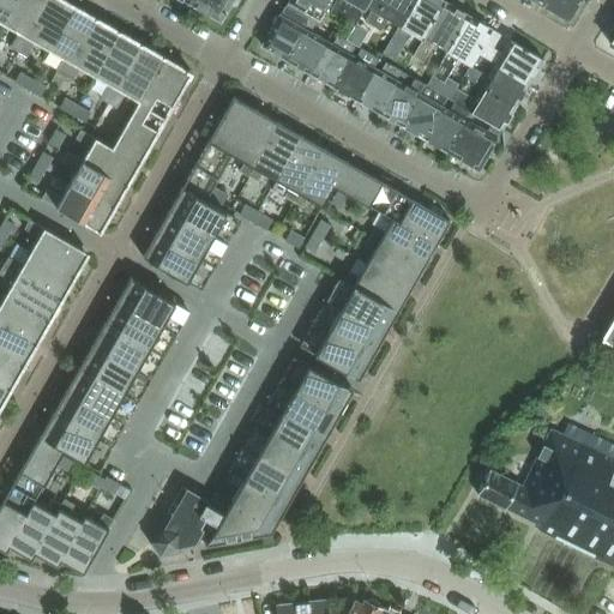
[(0,0),(0,22),(4,24),(17,0),(0,0)]
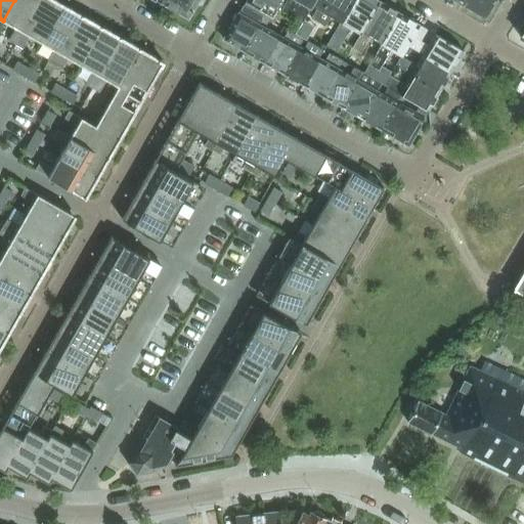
[(14,0),(3,20),(14,28),(8,40),(15,44),(40,0),(14,0)]
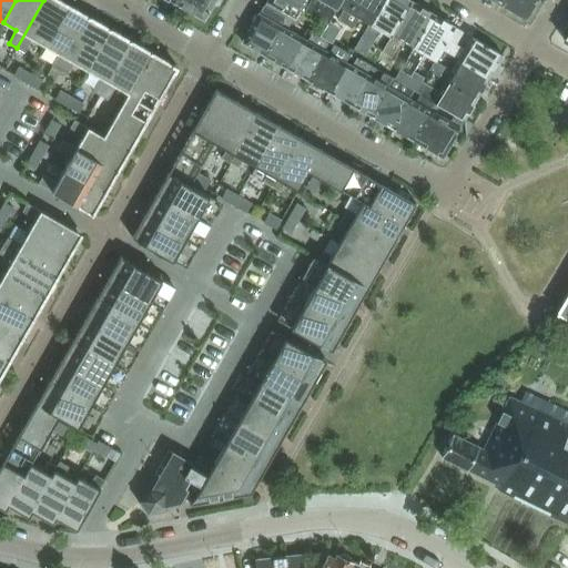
[(59,0),(43,0),(17,48),(24,52),(32,39),(44,47),(69,4),(59,0)]
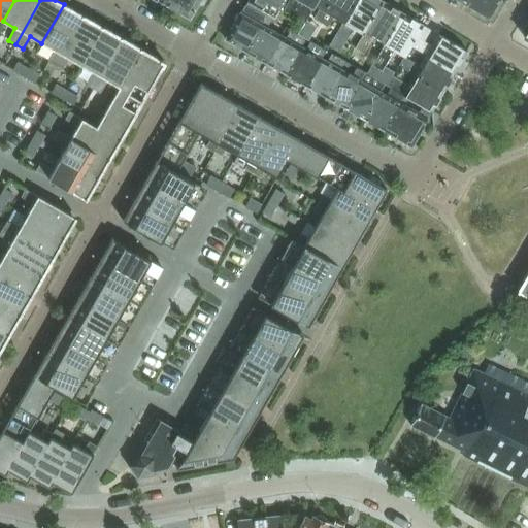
[(163,0),(162,2),(190,19),(198,3),(202,3),(203,4),(204,0),(163,0)]
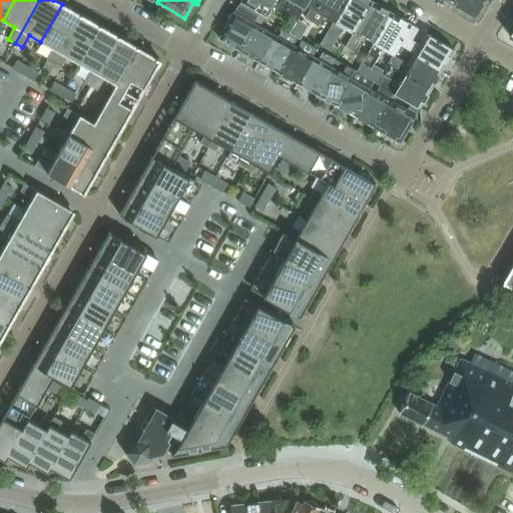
[(275,0),(240,0),(240,1),(267,16),(275,0)]
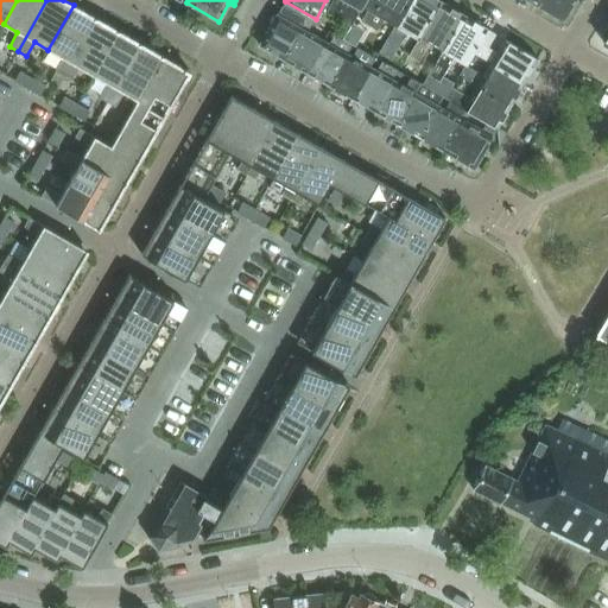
[(362,6),(365,0),(331,0),(325,11),(350,25),(362,6)]
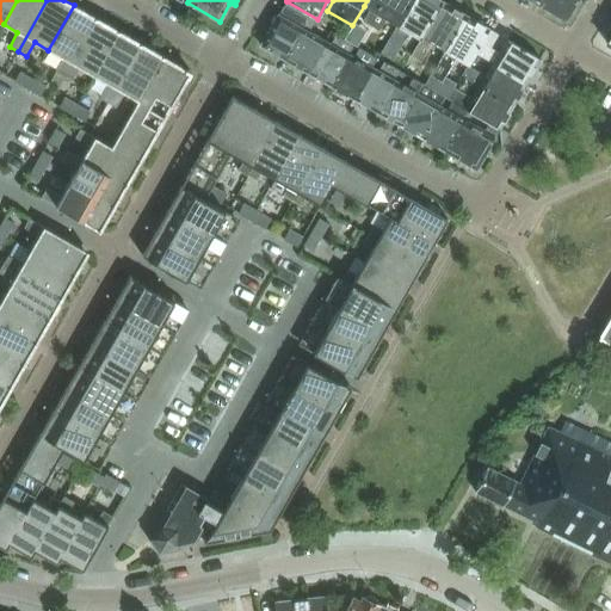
[(366,0),(364,6),(370,10),(363,20),(378,30),(386,18),(397,25),(412,0),(366,0)]
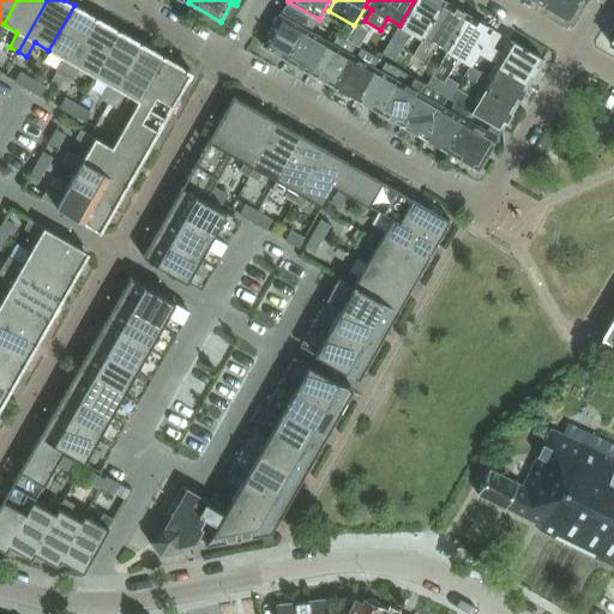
[(414,0),(399,25),(384,53),(391,58),(408,30),(423,40),(445,1),(443,0),(414,0)]
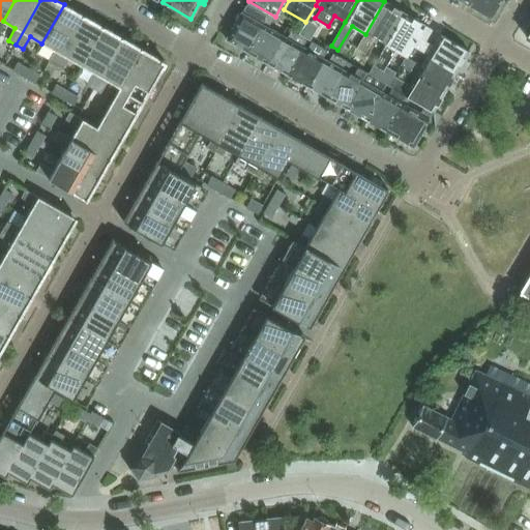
[(498,0),(469,0),(468,3),(477,8),(478,11),(483,15),(487,13),(490,16),(498,0)]
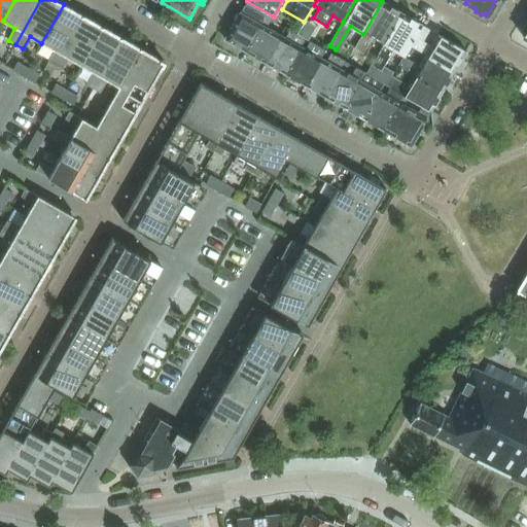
[(382,1),(363,34),(349,57),(356,62),(361,53),(362,54),(373,37),(384,43),(401,12),(382,1)]
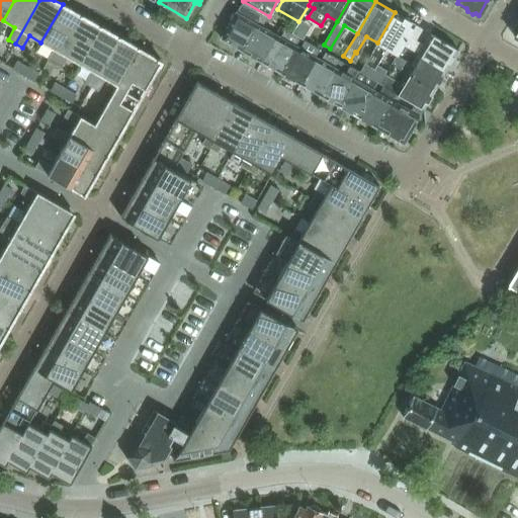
[(46,62),(53,66),(81,15),(63,4),(40,42),(53,49),(46,62)]
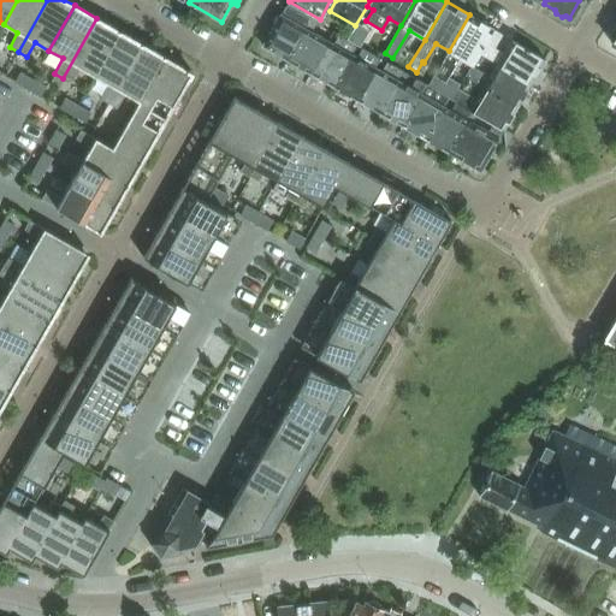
[(262,46),(286,59),(304,27),(309,18),(286,5),(280,15),(276,16),(272,22),(274,25),(262,46)]
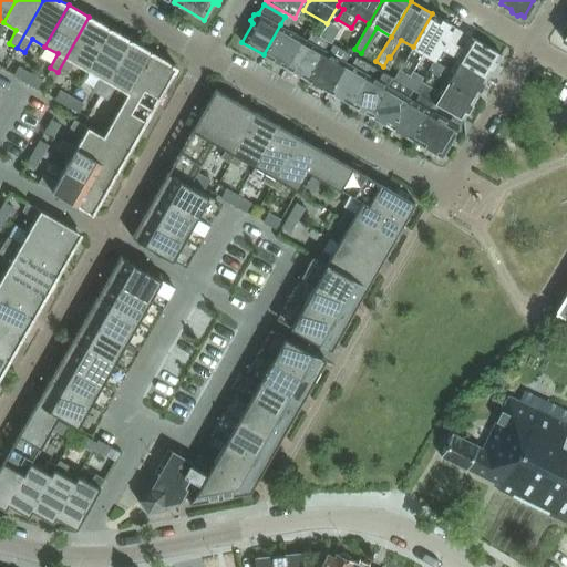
[(435,59),(441,49),(446,39),(454,27),(432,13),(413,47),(394,79),(394,80),(405,85),(424,53),(435,59)]
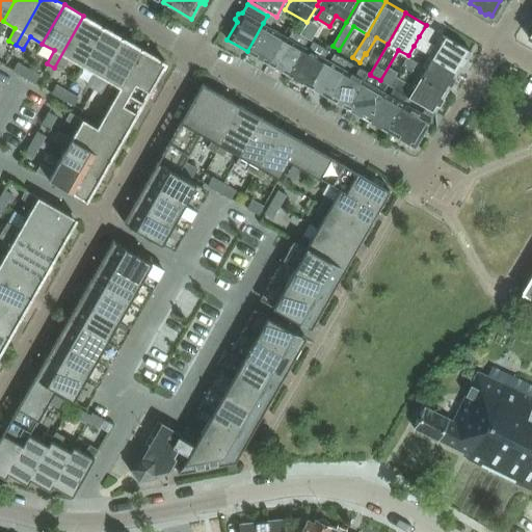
[(69,58),(81,65),(103,27),(83,16),(54,68),(61,72),(69,58)]
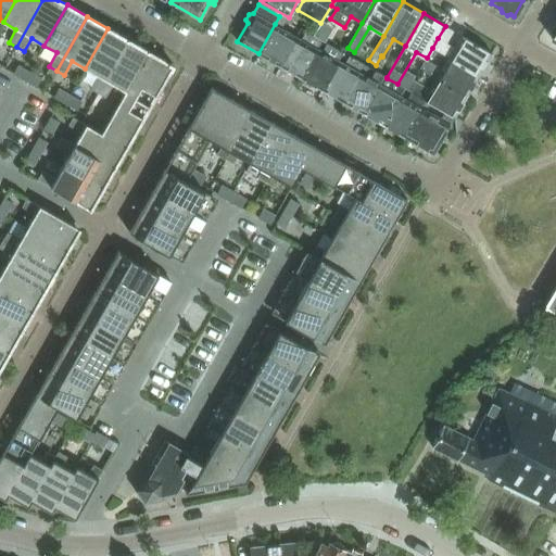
[(297,37),(276,25),(275,24),(258,53),(280,65),(297,37)]
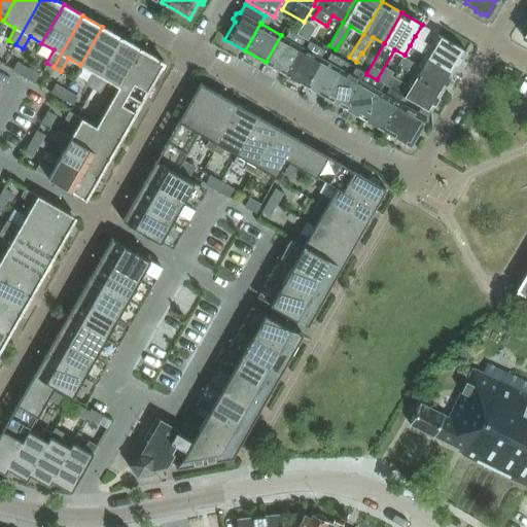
[(85,83),(93,88),(121,38),(102,27),(80,65),(93,72),(85,83)]
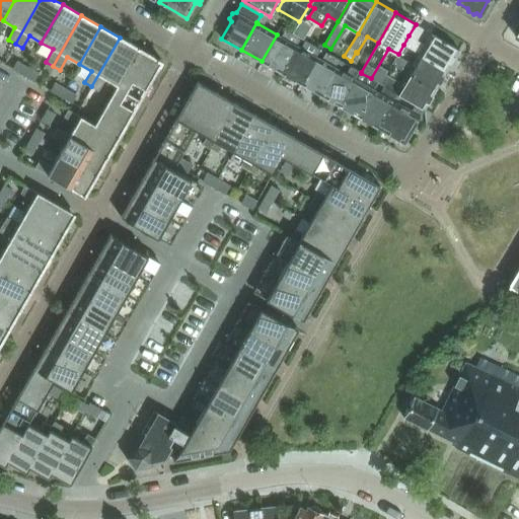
[(281,72),(296,46),(300,39),(285,29),(281,36),(277,34),(262,61),(281,72)]
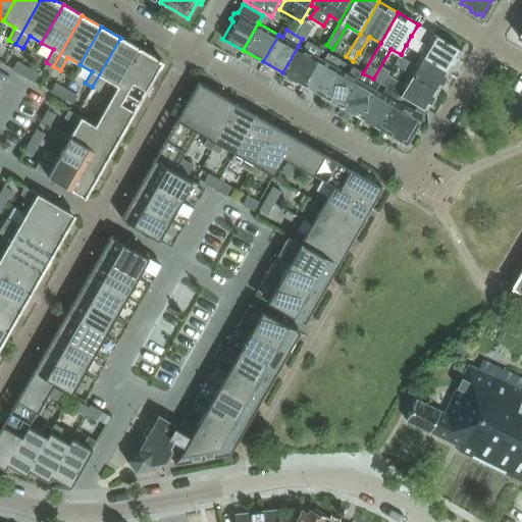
[(426,45),(411,36),(406,45),(421,54),(421,53),(450,70),(462,50),(433,34),(426,45)]
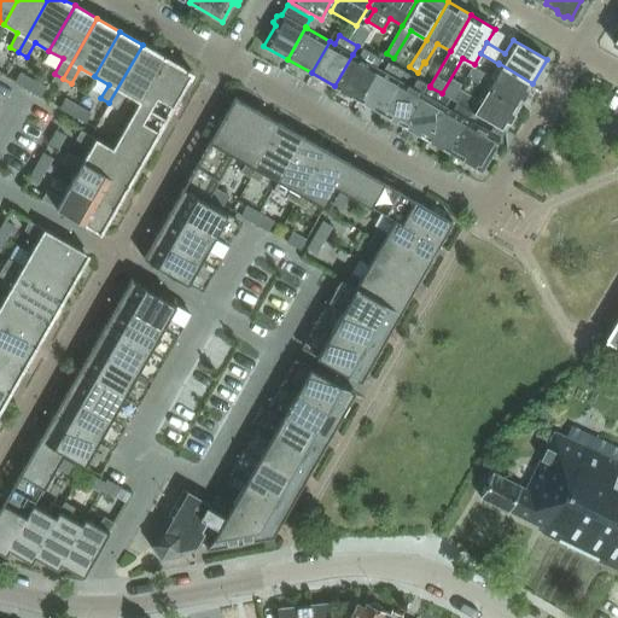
[(139,101),(165,57),(143,45),(109,103),(117,108),(124,94),(139,101)]
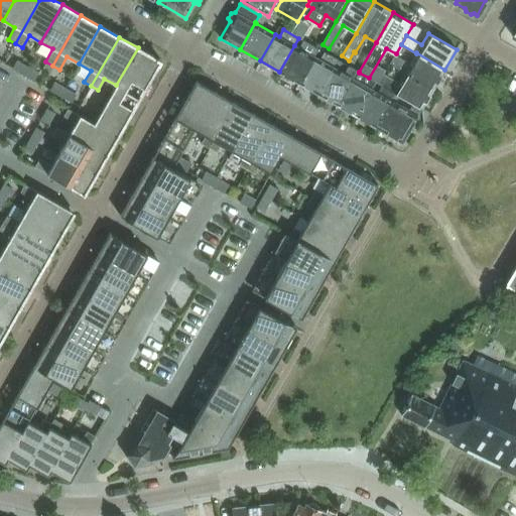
[(302,40),(299,47),(294,45),(279,72),(298,83),(313,56),(317,49),(310,44),(302,40)]
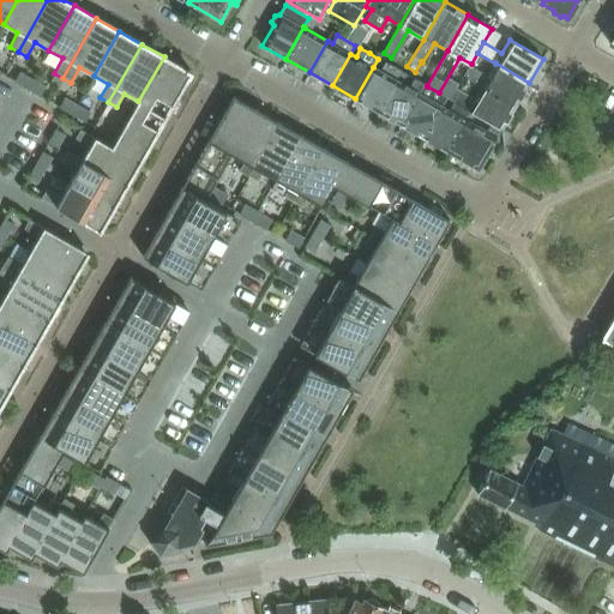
[(191,72),(186,68),(186,70),(164,56),(138,101),(119,134),(112,146),(110,148),(139,163),(191,72)]
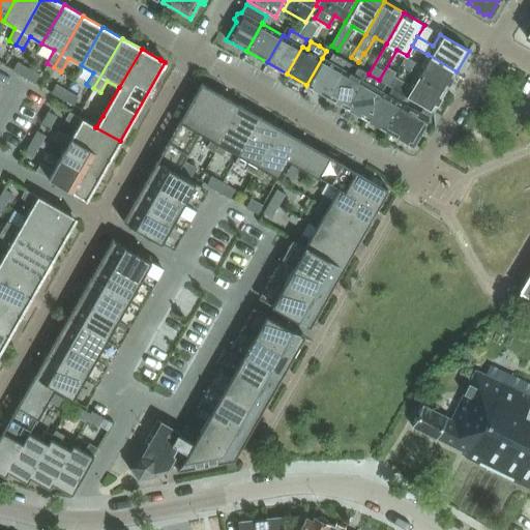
[(428,54),(428,55),(421,66),(406,57),(401,65),(416,75),(445,91),(457,71),(428,54)]
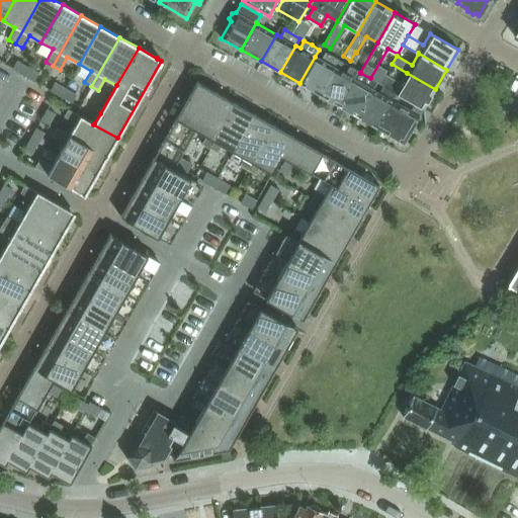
[(319,94),(338,61),(326,54),(322,60),(315,57),(299,83),(319,94)]
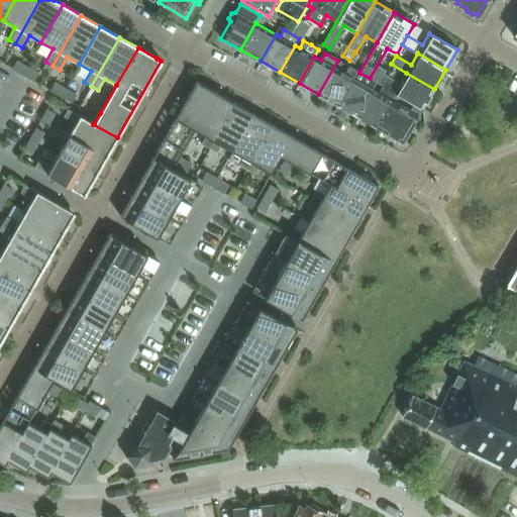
[(12,69),(22,75),(26,67),(16,61),(12,69)]
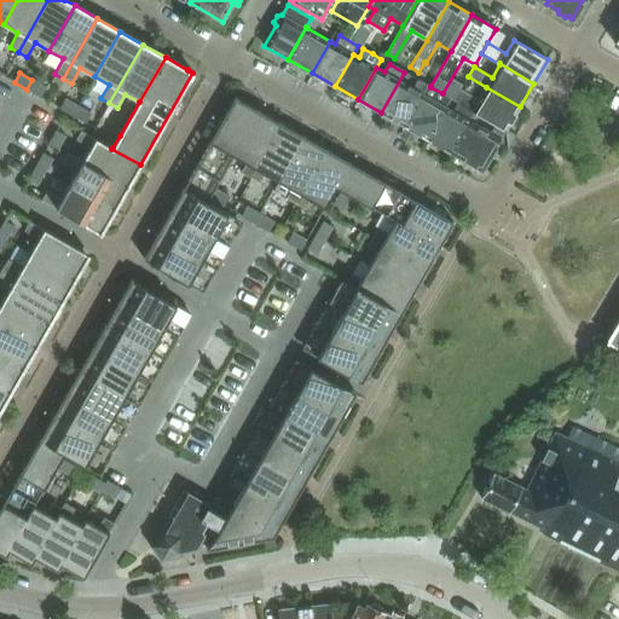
[(404,126),(423,94),(428,85),(417,79),(412,88),(405,84),(410,75),(404,73),(381,113),(404,126)]
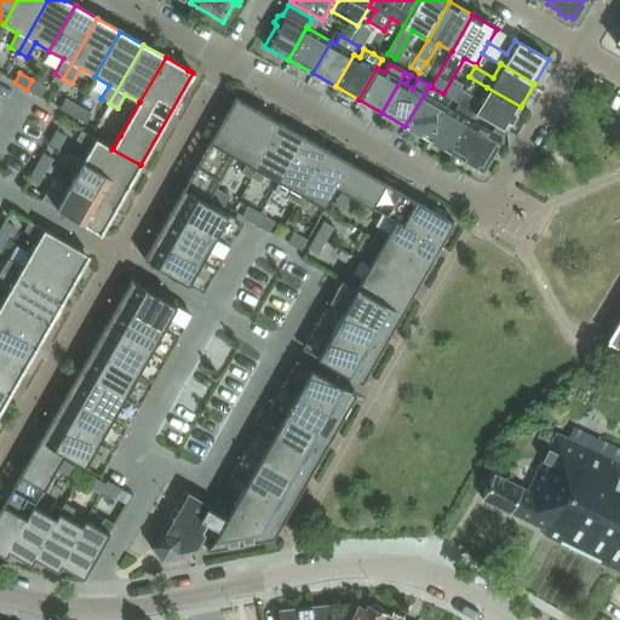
[(32,80),(27,90),(40,97),(45,87),(32,80)]
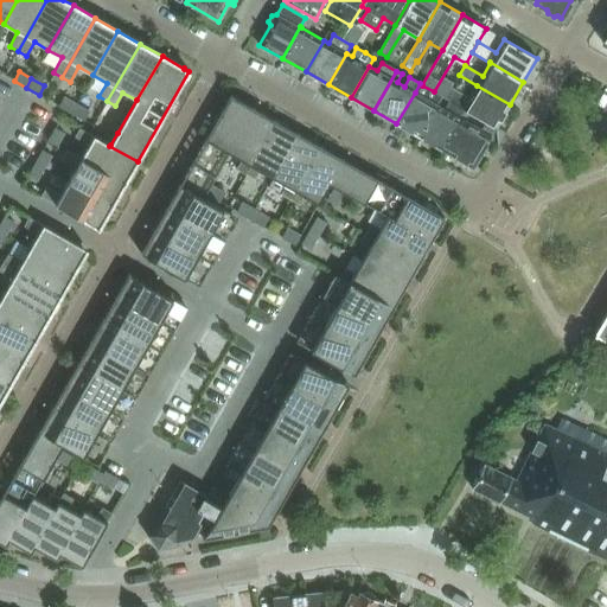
[(415,93),(396,123),(419,136),(438,104),(442,96),(435,91),(434,91),(422,85),(422,84),(420,83),(415,93)]
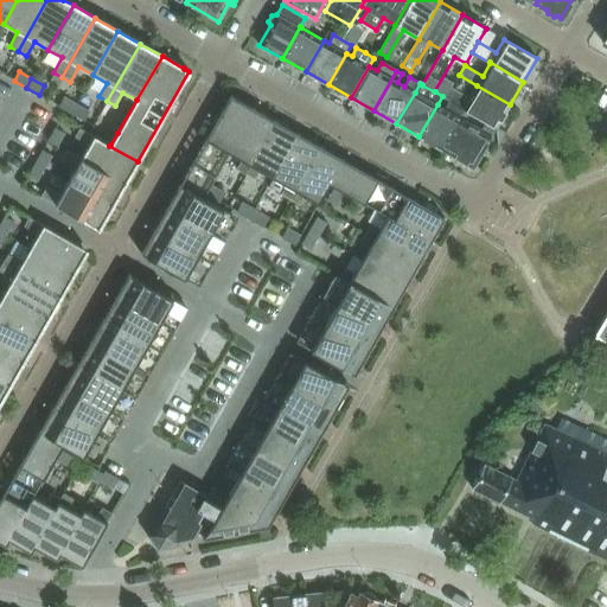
[(471,113),(486,122),(496,128),(497,127),(496,127),(510,104),(477,85),(470,97),(451,88),(445,97),(449,101),(465,109),(471,113)]
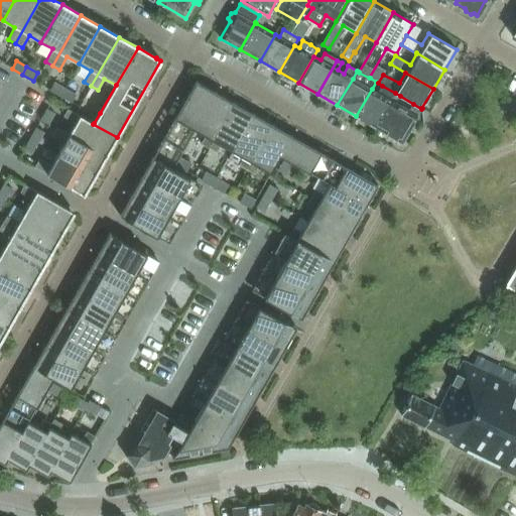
[(195,130),(194,130),(216,92),(196,81),(162,139),(183,150),(195,130)]
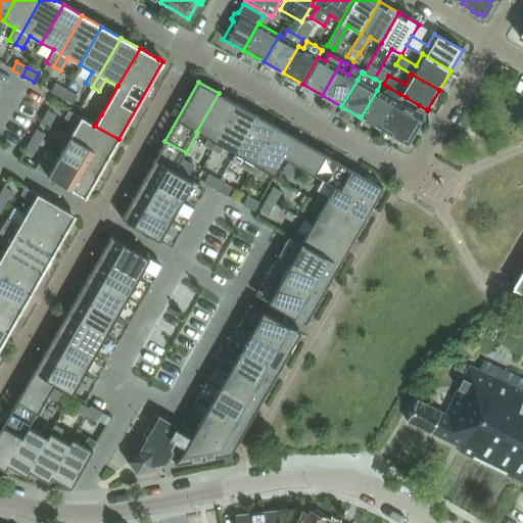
[(50,91),(60,97),(65,90),(55,84),(50,91)]
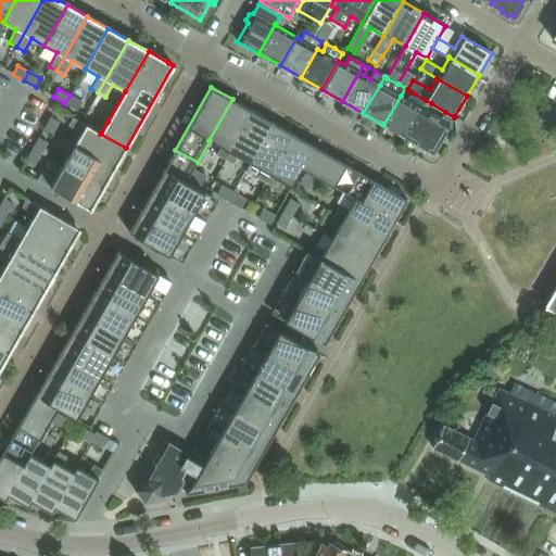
[(426,100),(412,92),(407,100),(401,96),(383,125),(404,137),(420,108),(426,100)]
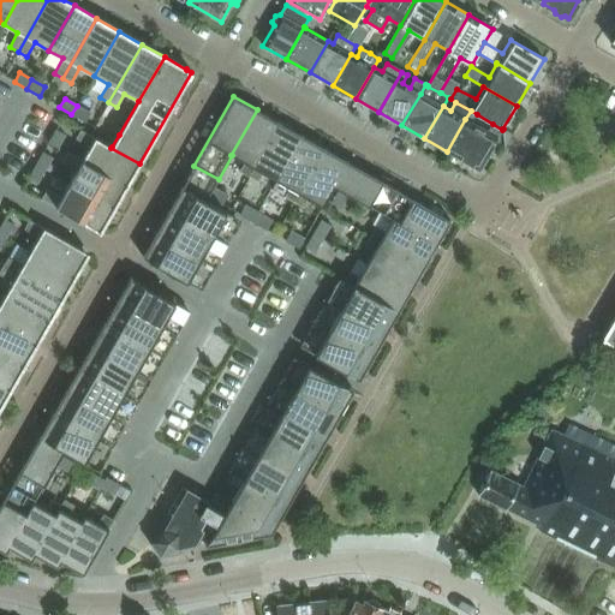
[(77,106),(71,114),(84,123),(90,113),(77,106)]
